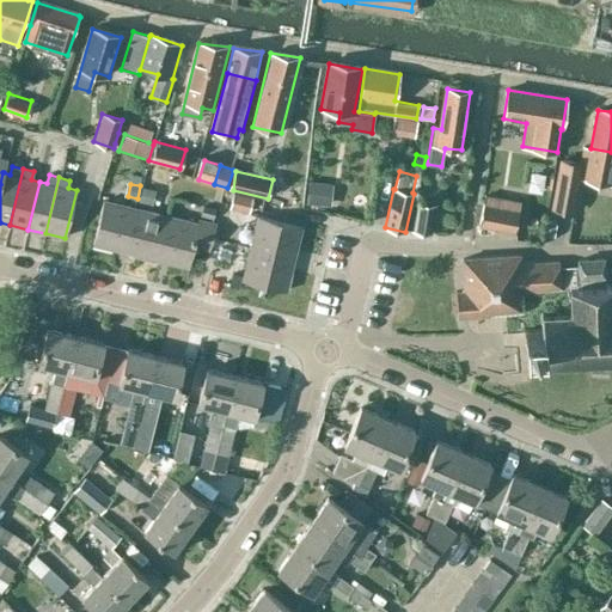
[(325,185),(311,184),(308,204),(330,206),(331,199),(324,199),(325,185)]
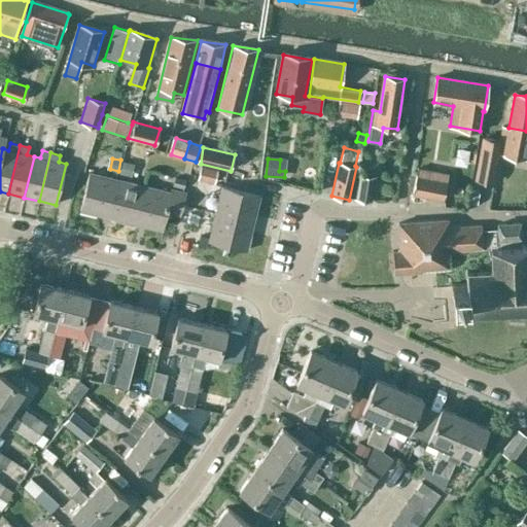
[(119,174),(128,176),(131,164),(123,162),(119,174)]
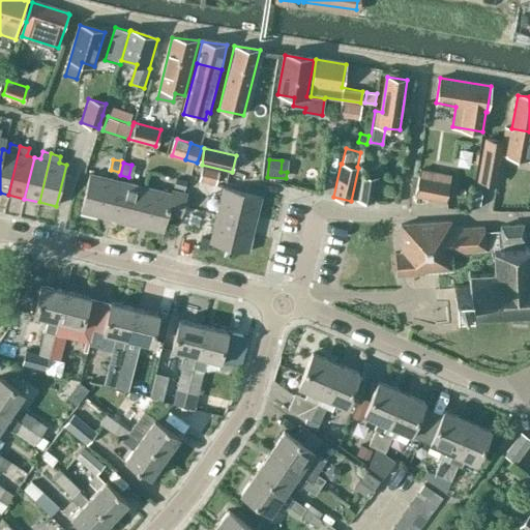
[(214,184),(217,173),(201,169),(198,180),(214,184)]
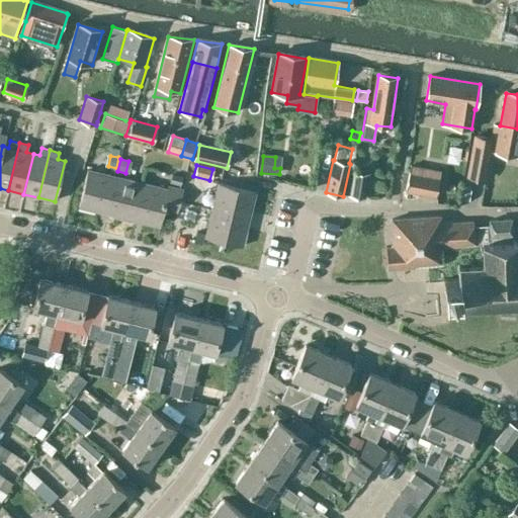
[(428,169),(427,175),(409,172),(406,189),(435,195),(440,171),(428,169)]
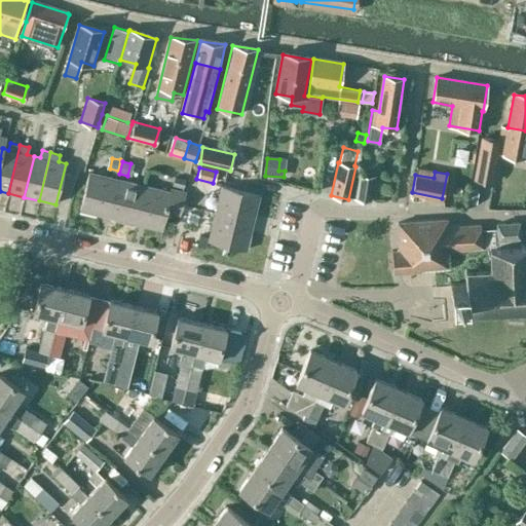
[(108,218),(117,180),(89,173),(80,212),(108,218)]
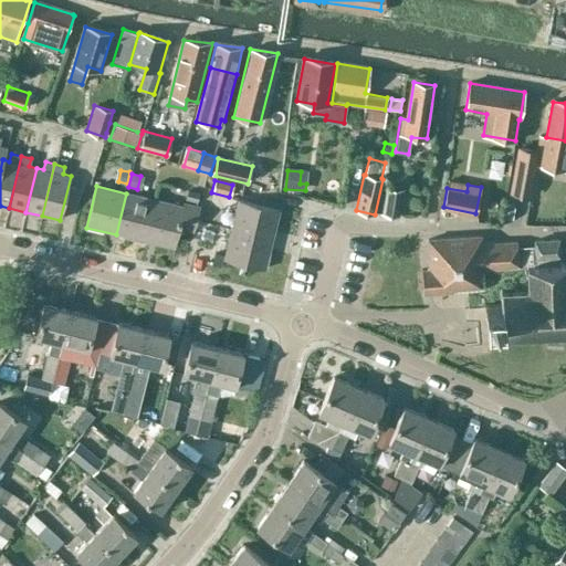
[(385,187),(381,212),(400,215),(404,189),(385,187)]
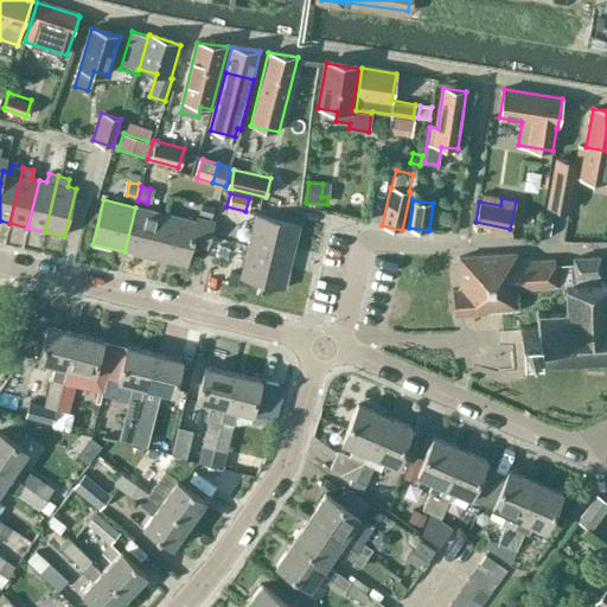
[(202,205),(198,218),(210,222),(213,208),(202,205)]
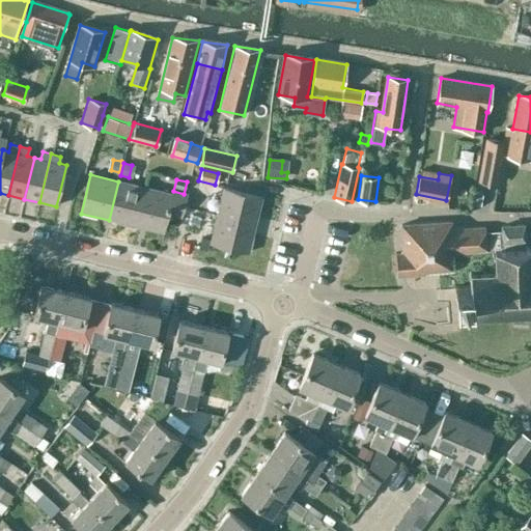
[(145,188),(141,187),(118,182),(109,220),(137,226),(145,188)]
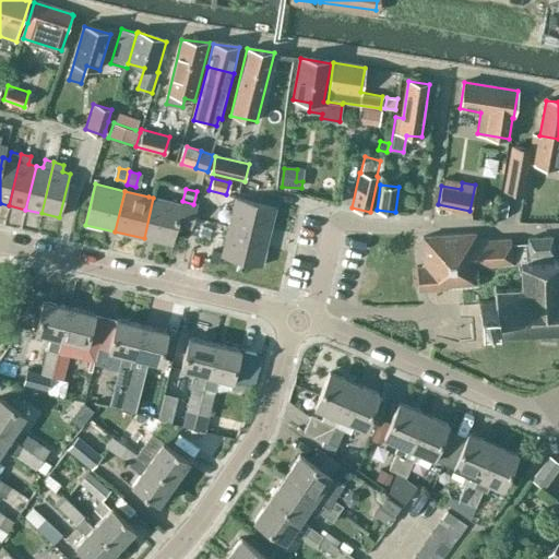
[(177,225),(181,204),(153,198),(144,238),(173,245),(178,225),(177,225)]
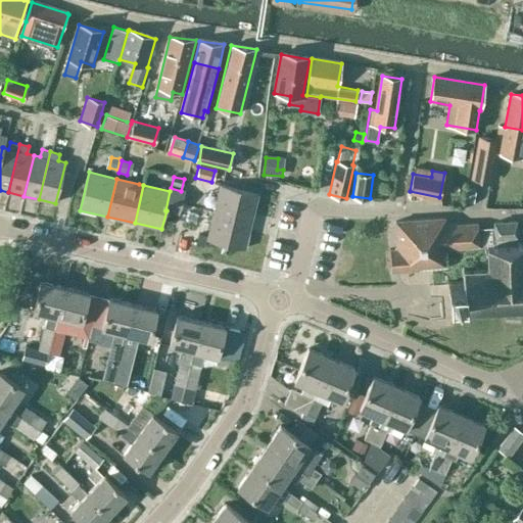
[(251,222),(258,194),(222,186),(215,212),(251,222)]
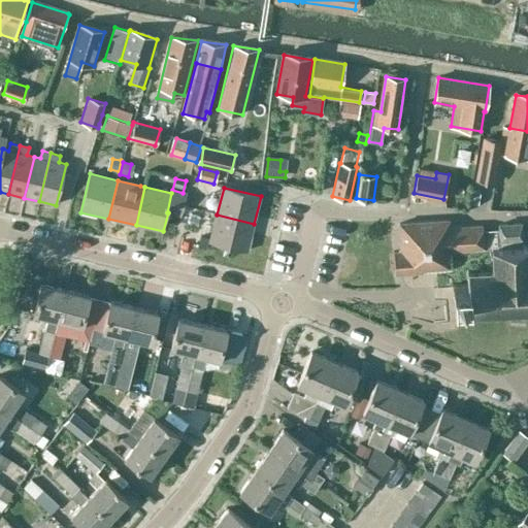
[(182,216),(187,194),(183,193),(172,190),(171,193),(167,212),(168,212),(182,216)]
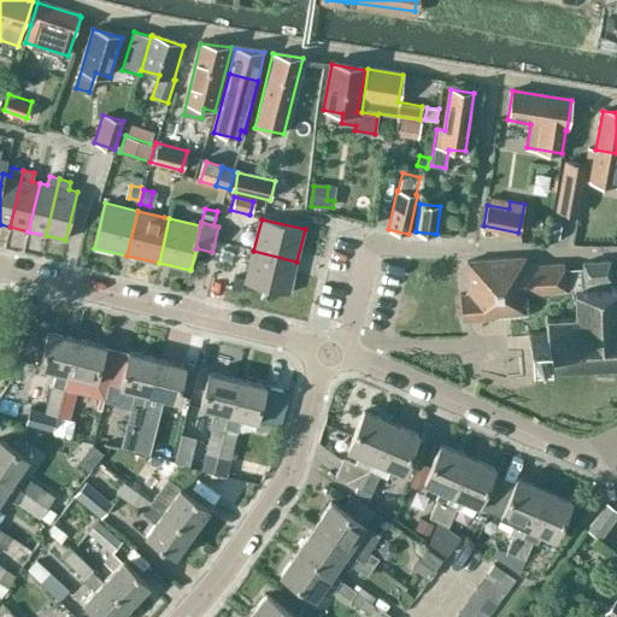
[(222,250),(219,263),(231,266),(235,253),(222,250)]
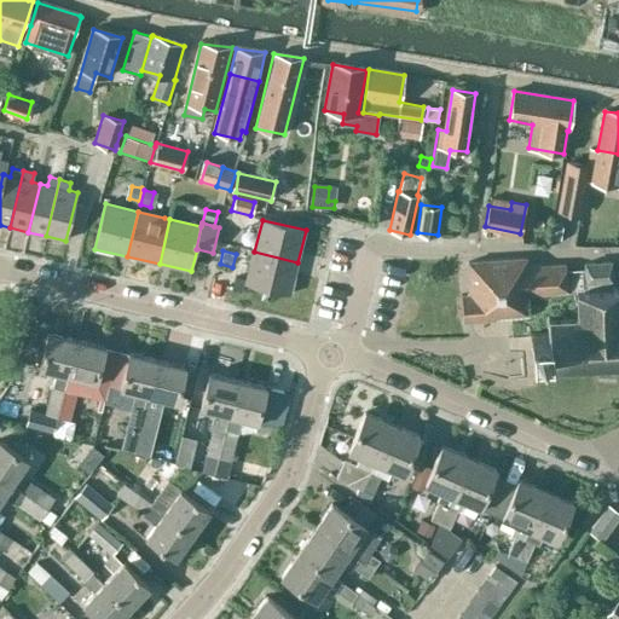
[(290,295),(298,262),(254,252),(247,285),(290,295)]
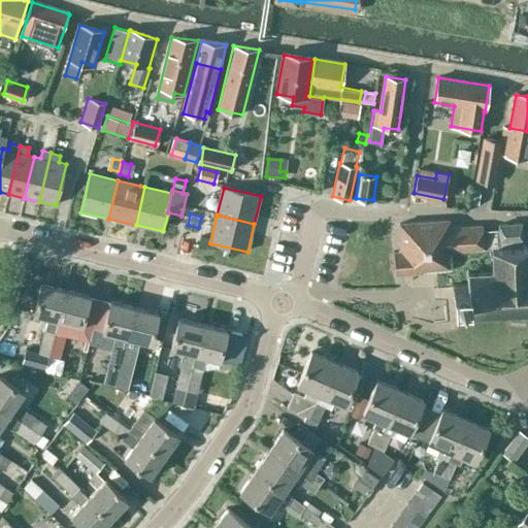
[(482,225),(464,226),(450,227),(450,221),(399,224),(402,272),(452,269),(451,251),(492,248),(497,248),(497,245),(502,245),(502,248),(521,246),(521,243),(523,243),(522,223),(499,224),(499,228),(482,229),(482,225)]
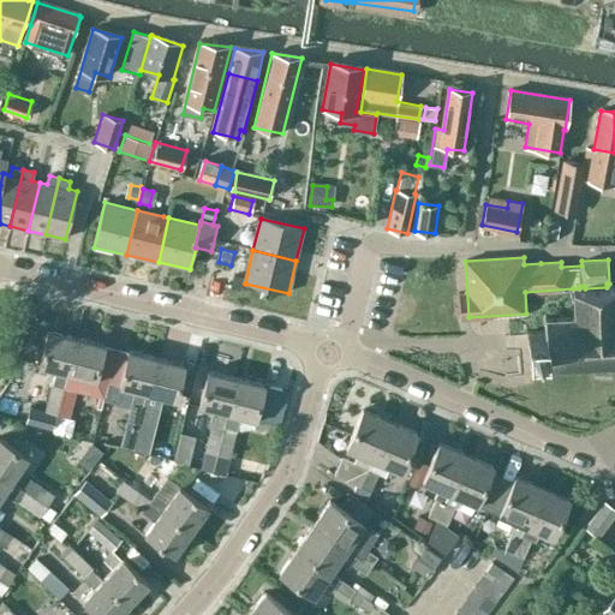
[(240,290),(244,278),(233,275),(231,287),(240,290)]
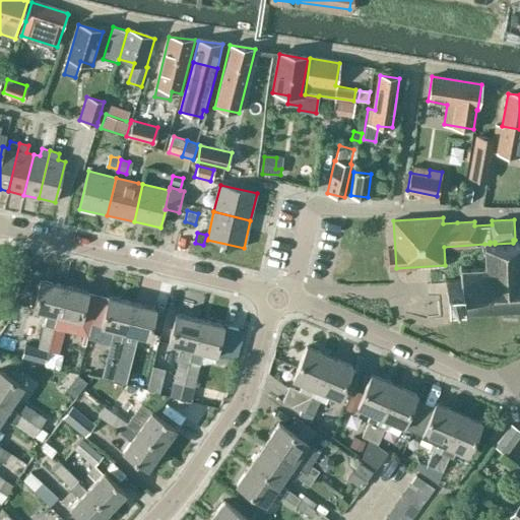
[(460,279),(446,280),(447,300),(464,300),(464,309),(500,307),(501,309),(504,309),(504,307),(512,306),(513,309),(516,308),(516,306),(519,305),(519,242),(518,242),(518,240),(515,240),(513,240),(513,243),(495,244),(495,242),(490,242),(490,244),(484,244),(484,246),(481,246),(481,251),(484,251),(485,263),(475,264),(475,262),(470,262),(470,264),(464,264),(464,262),(459,263),(460,279)]
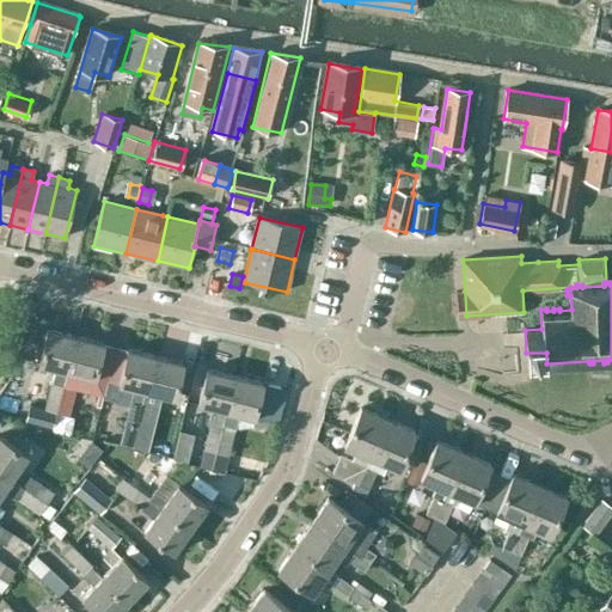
[(60,412),(77,337),(48,330),(40,365),(55,368),(53,381),(50,381),(43,408),(29,404),(24,421),(53,428),(56,411),(60,412)]
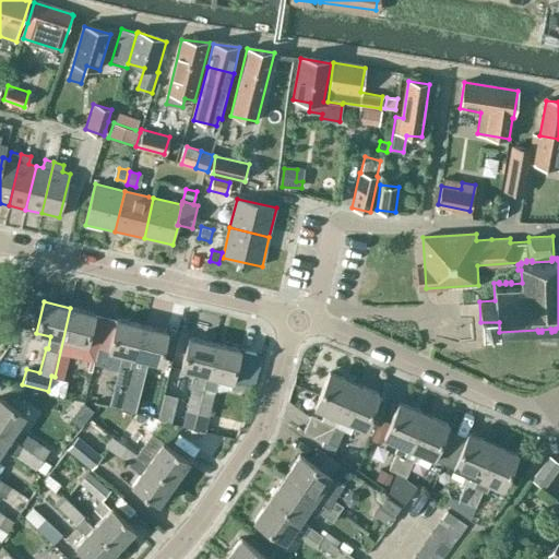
[(96,313),(70,308),(55,377),(55,378),(64,380),(71,353),(84,356),(86,345),(88,346),(96,313)]
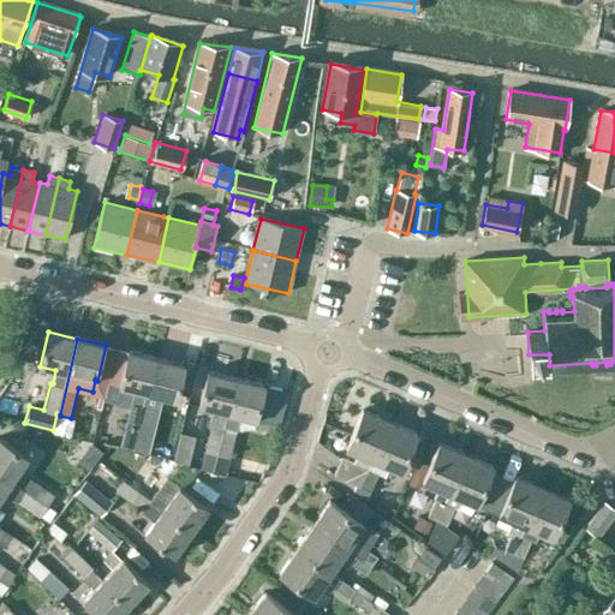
[(129,352),(120,387),(136,389),(120,445),(133,448),(144,406),(147,392),(149,393),(157,358),(129,352)]
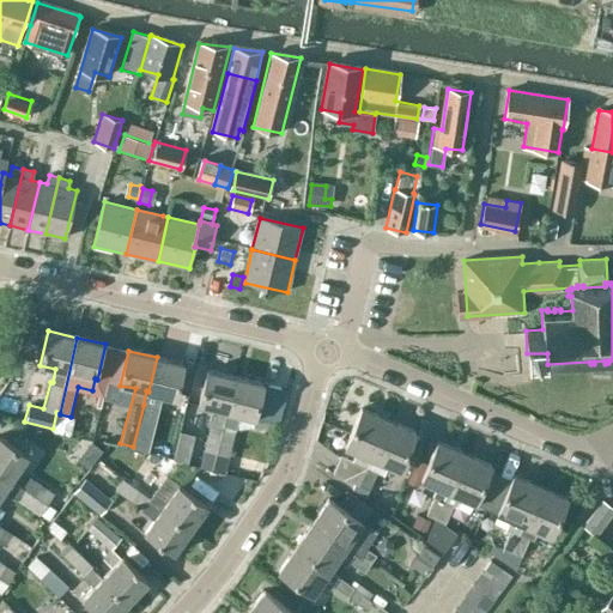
[(146,390),(144,405),(157,407),(161,394),(177,398),(184,363),(157,357),(149,392),(146,390)]
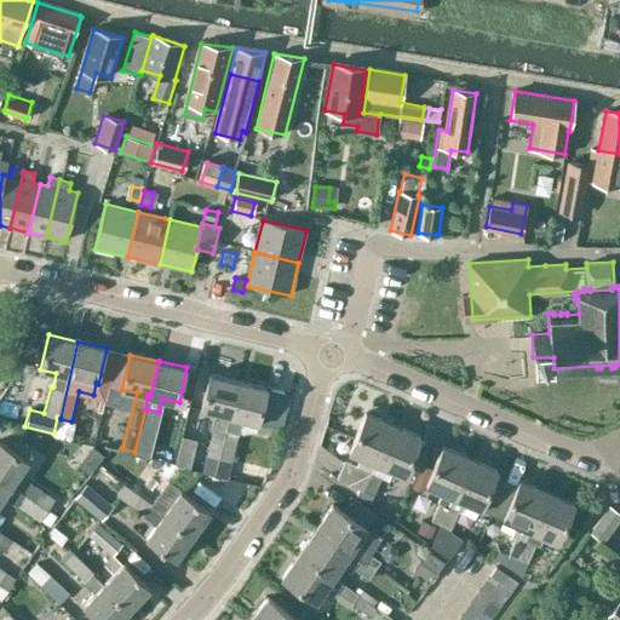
[(220,458),(240,380),(212,374),(204,409),(217,413),(202,471),(216,475),(220,458)]
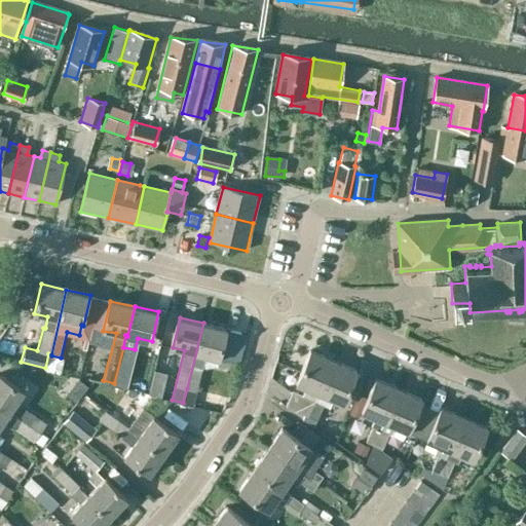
[(203,323),(187,388),(196,390),(205,354),(221,359),(227,329),(203,323)]
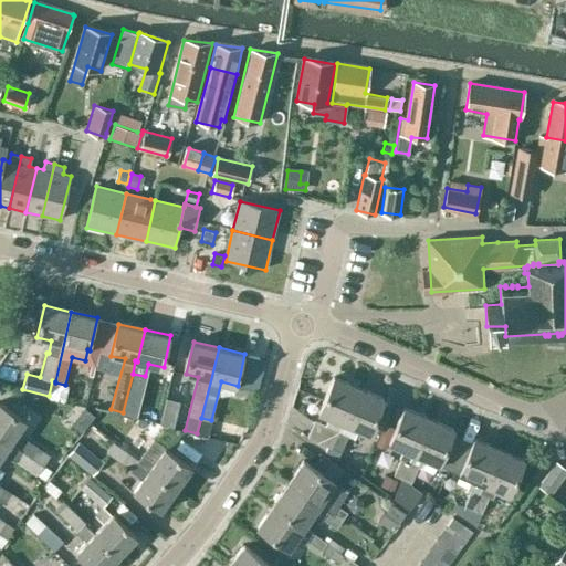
[(133,374),(123,412),(135,416),(145,376),(133,374)]
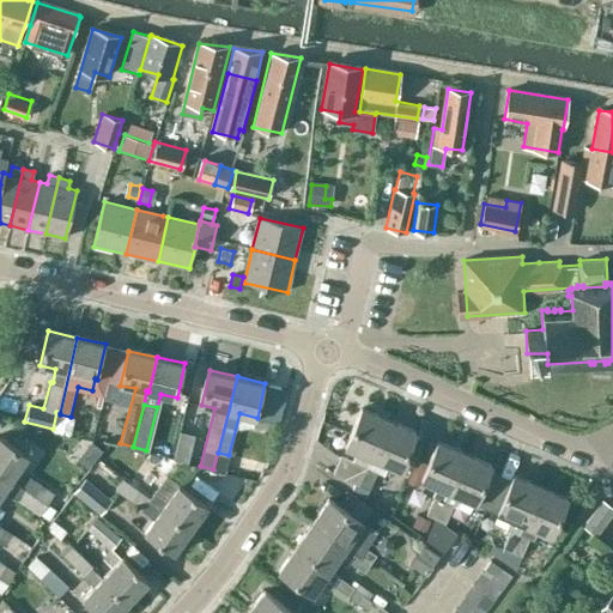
[(362,487),(392,419),(364,407),(347,444),(357,448),(352,460),(340,455),(332,474),(354,484),(362,487)]
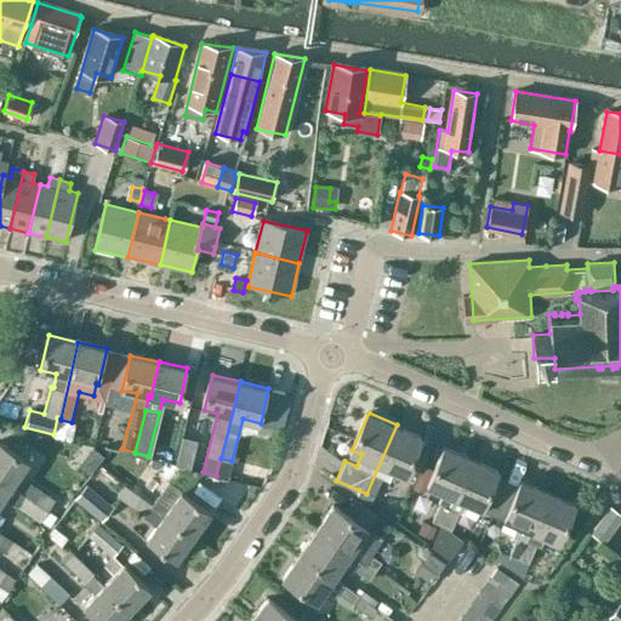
[(408,474),(423,437),(397,425),(366,494),(359,490),(355,497),(370,503),(381,478),(388,480),(393,468),(408,474)]
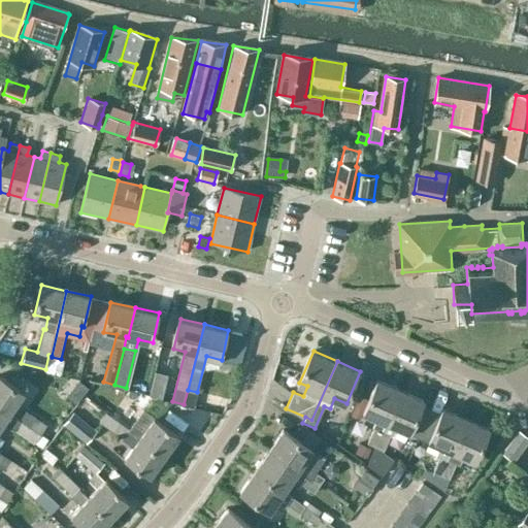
[(154,370),(149,395),(162,398),(167,373),(154,370)]
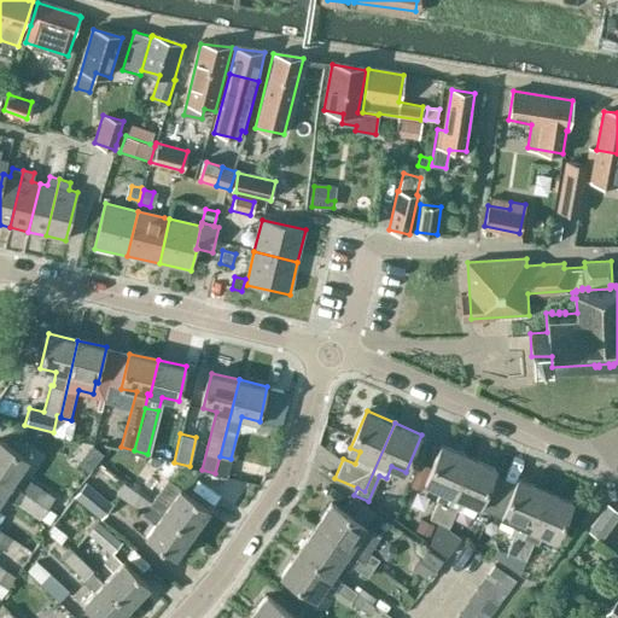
[(0,476),(13,484),(29,461),(0,441),(0,476)]
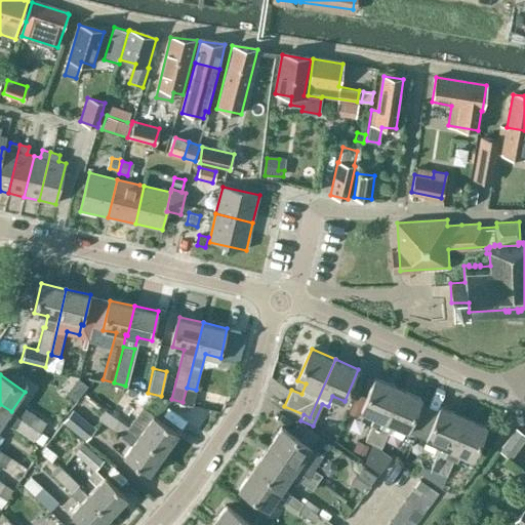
[(374,445),(399,388),(377,377),(363,409),(374,414),(370,425),(371,425),(365,441),(372,444),(374,445)]
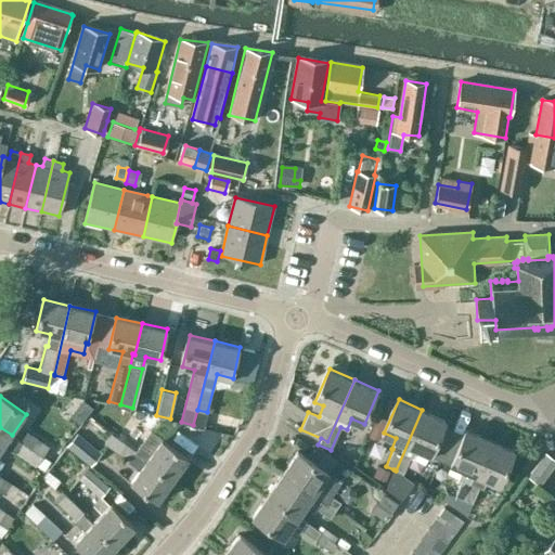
[(385,488),(401,499),(413,482),(402,475),(409,457),(413,460),(417,449),(431,454),(447,421),(422,410),(396,470),(394,469),(385,488)]
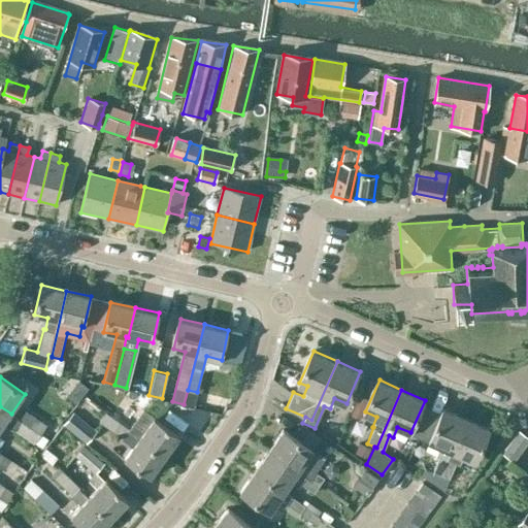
[(155,417),(154,418),(146,413),(153,403),(136,392),(128,404),(139,413),(135,419),(149,427),(140,437),(166,455),(180,434),(155,417)]
